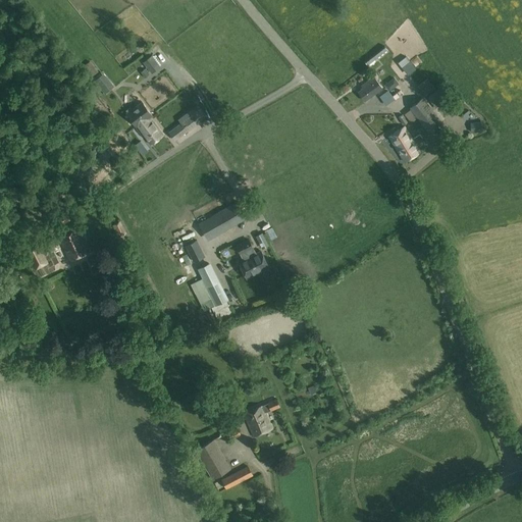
[(367,64),(386,49),(384,46),(364,61),(367,64)]
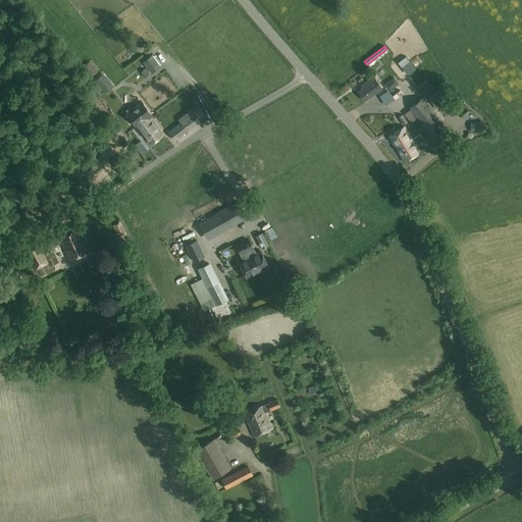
[(143,62),(152,73),(159,67),(151,56),(143,62)]
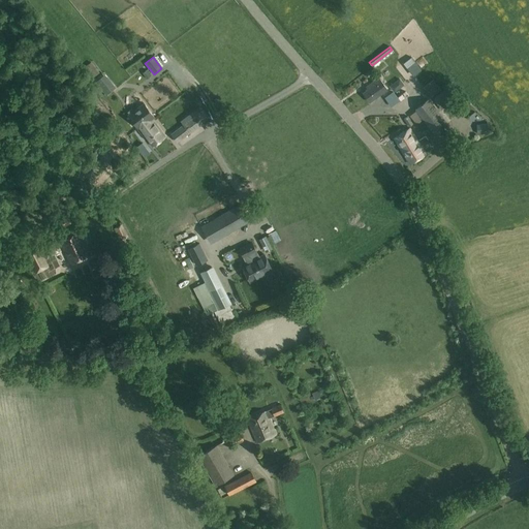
[(363,93),(369,101),(386,89),(379,78),(366,87),(368,90),(363,93)]
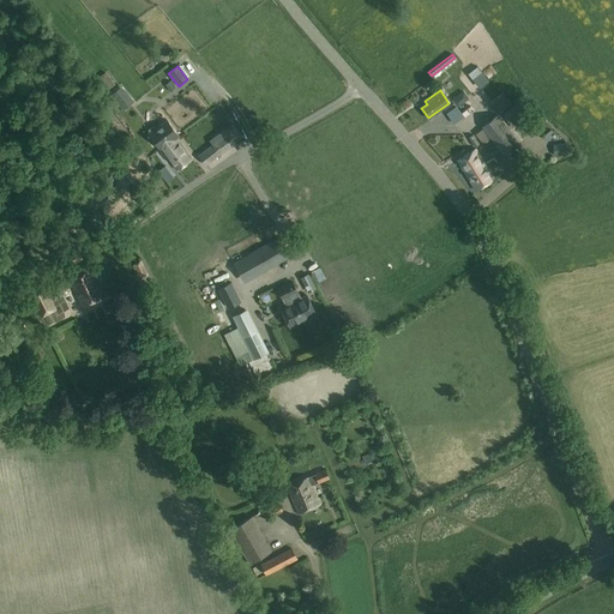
[(489,98),(500,112),(511,102),(501,90),(489,98)]
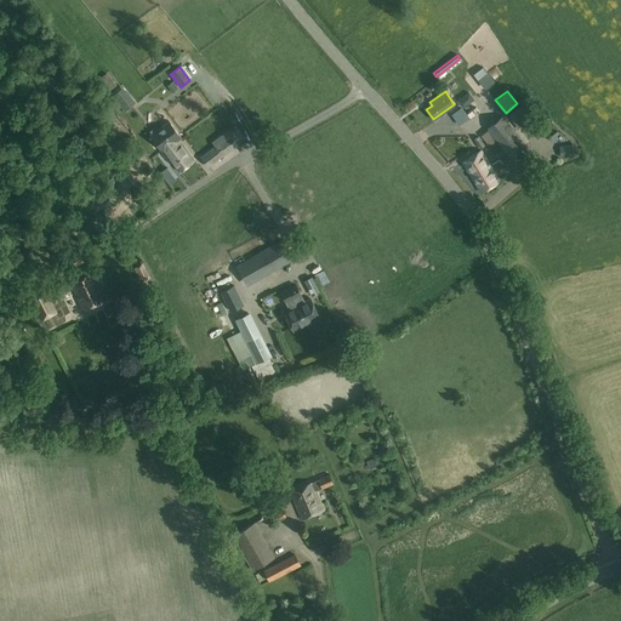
[(451,110),(460,125),(469,119),(461,104),(451,110)]
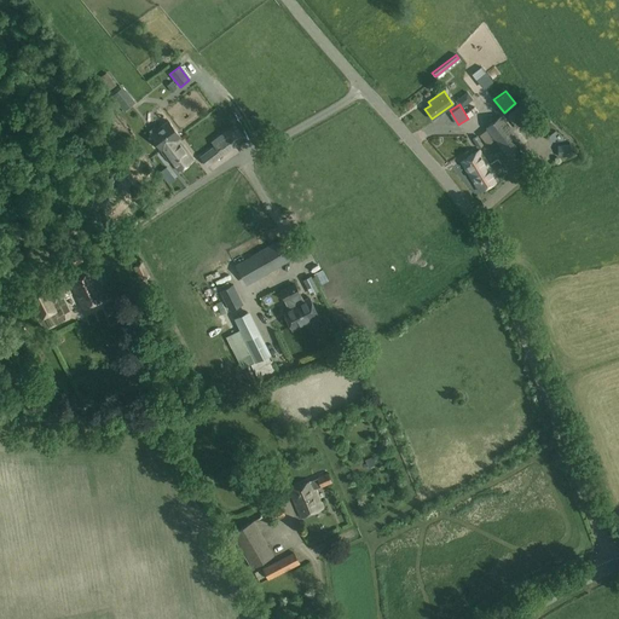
[(515,109),(507,115),(516,128),(525,122),(515,109)]
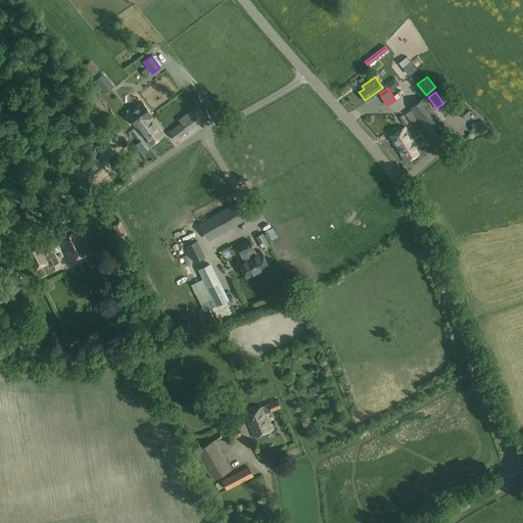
[(420,120),(432,110),(423,98),(411,107),(420,120)]
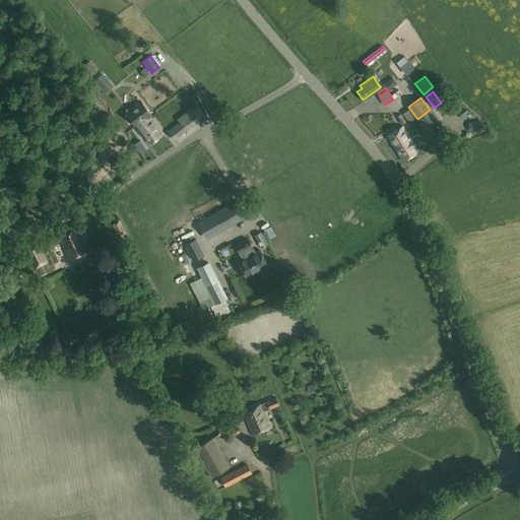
[(150,143),(161,134),(149,117),(151,115),(141,102),(131,109),(129,107),(125,110),(127,113),(126,113),(136,126),(137,126),(150,143)]
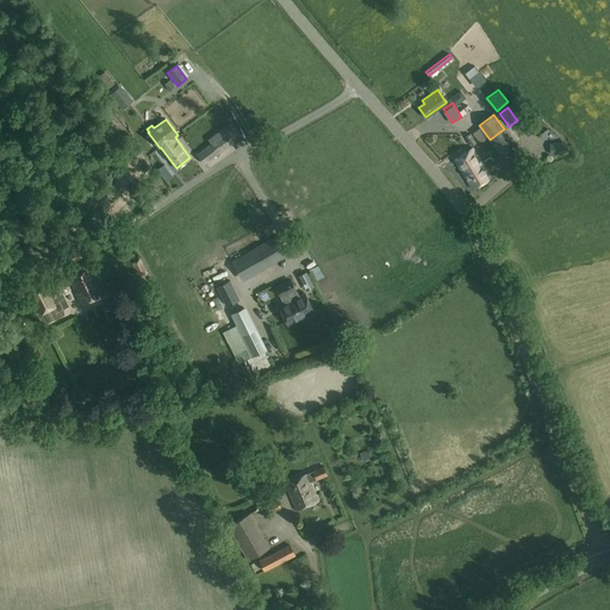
[(515,142),(504,129),(490,139),(500,154),(515,142)]
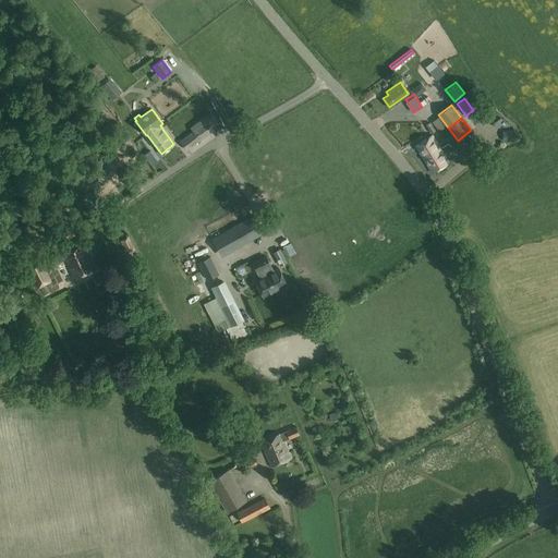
[(186,150),(211,132),(203,119),(191,128),(194,131),(180,142),(186,150)]
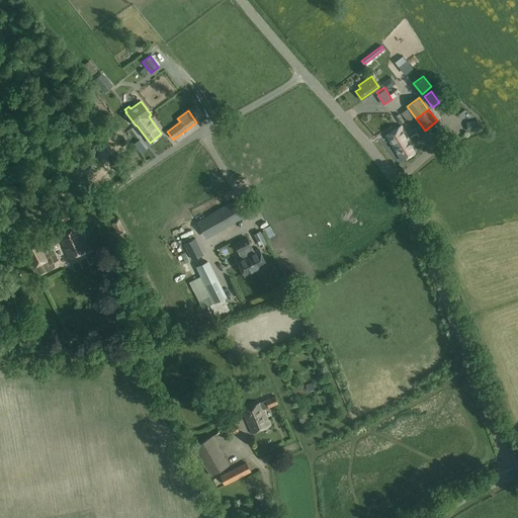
[(395,116),(399,124),(403,121),(399,114),(395,116)]
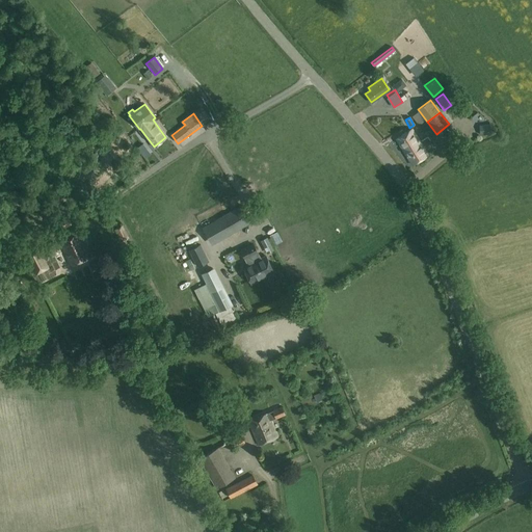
[(428,155),(411,129),(396,138),(411,164),(428,155)]
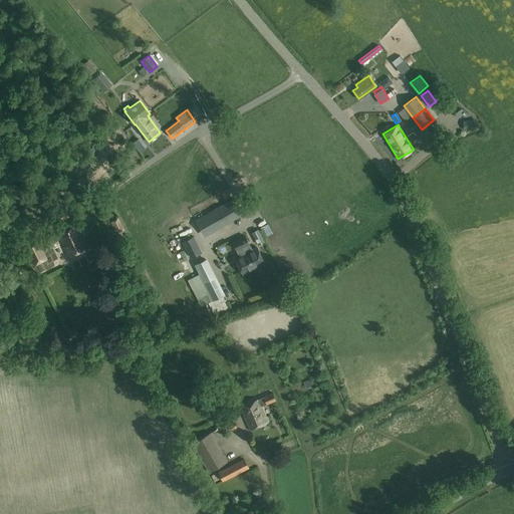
[(421,131),(415,136),(423,144),(428,139),(421,131)]
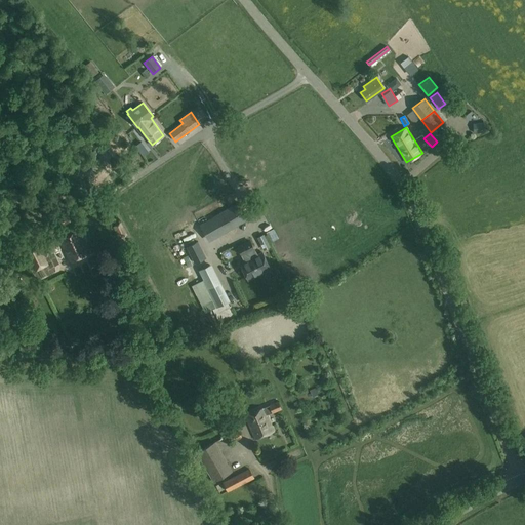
[(135,146),(144,157),(150,153),(142,142),(135,146)]
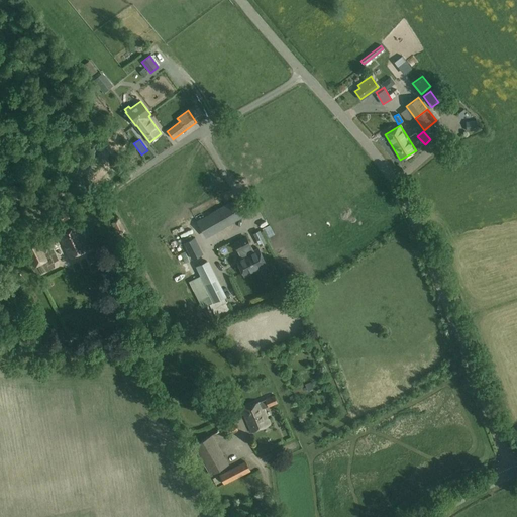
[(235,200),(197,222),(204,233),(209,230),(210,232),(221,226),(222,228),(244,215),(235,200)]
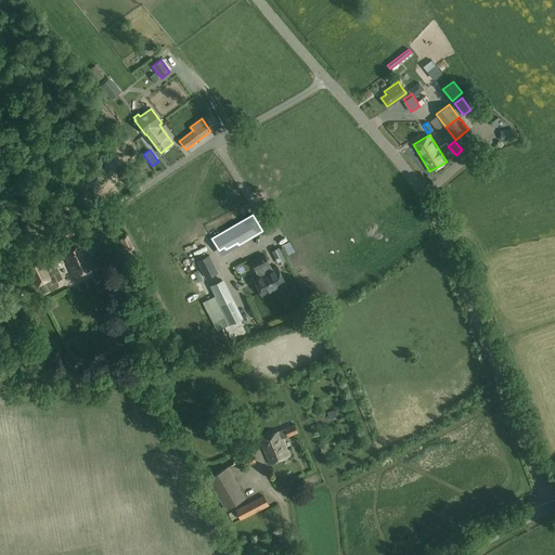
[(67,237),(77,233),(74,227),(64,231),(67,237)]
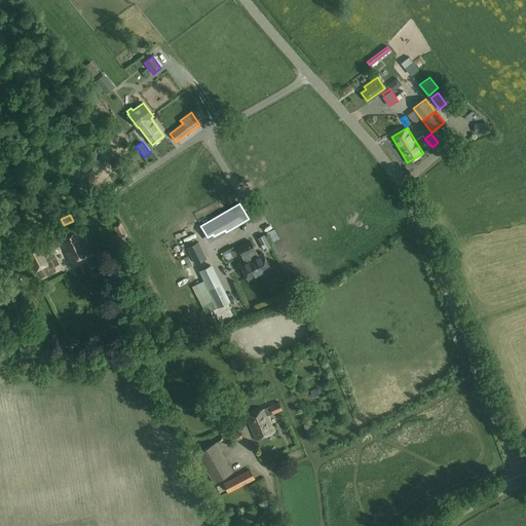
[(121,223),(113,227),(118,239),(127,235),(121,223)]
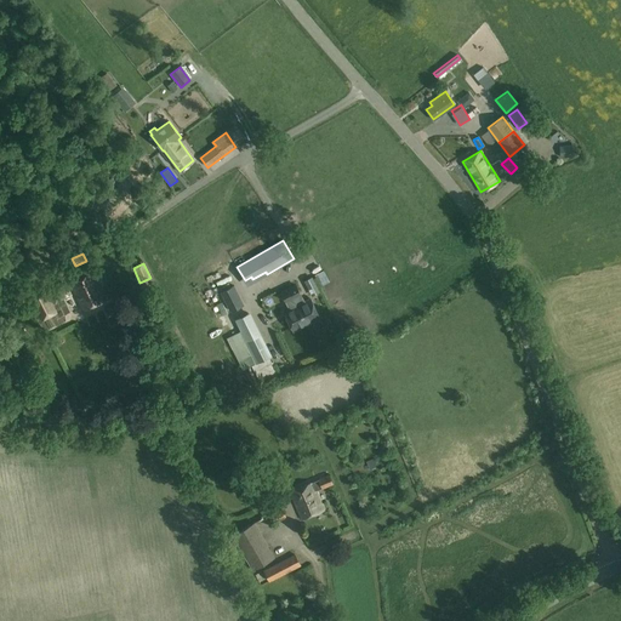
[(83,309),(107,298),(92,269),(69,280),(83,309)]
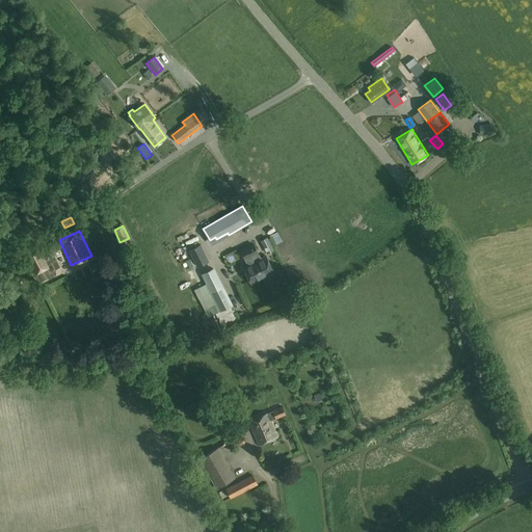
[(269,243),(267,237),(261,240),(264,246),(269,243)]
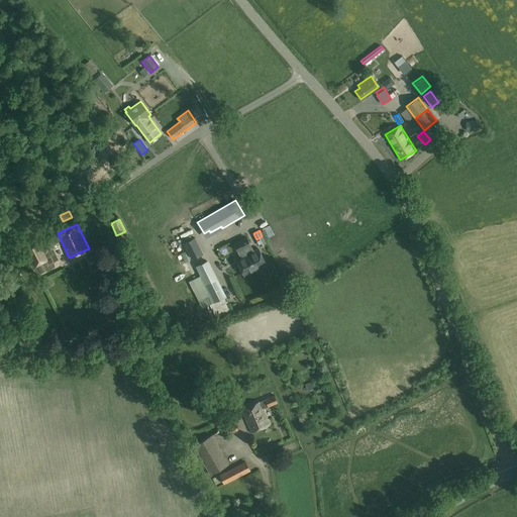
[(246,237),(240,240),(255,271),(267,265),(259,248),(252,251),(250,246),(249,247),(248,246),(250,245),(246,237)]
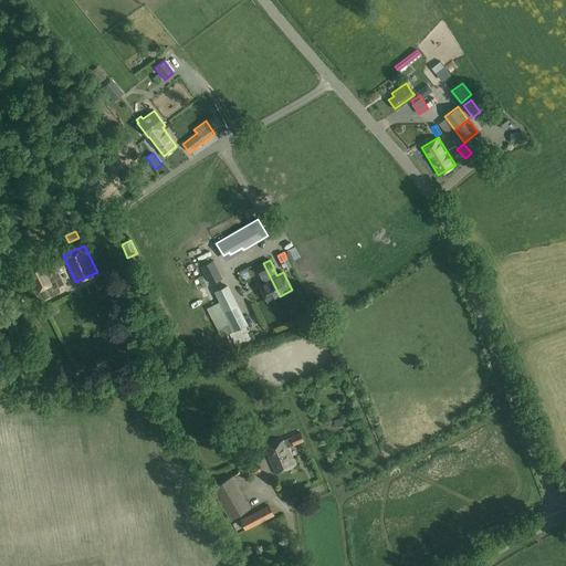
[(210,283),(221,278),(213,261),(201,266),(210,283)]
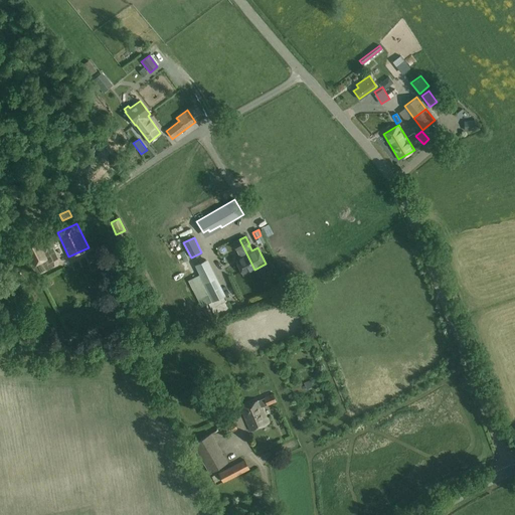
[(254,270),(239,239),(233,242),(237,250),(239,249),(242,255),(235,259),(243,275),(254,270)]
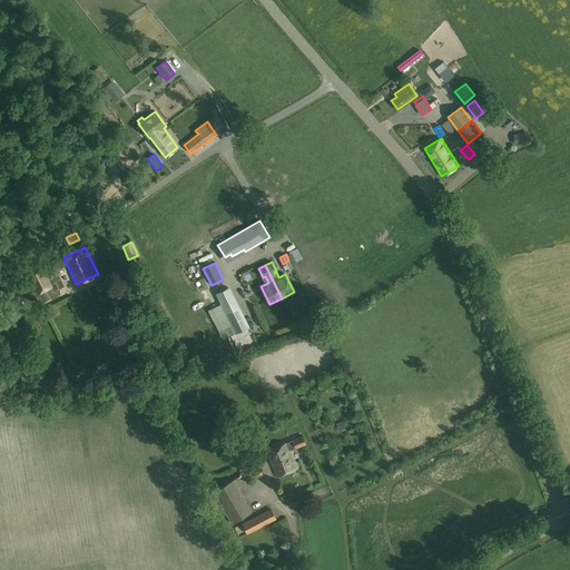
[(52,287),(41,266),(27,273),(38,295),(52,287)]
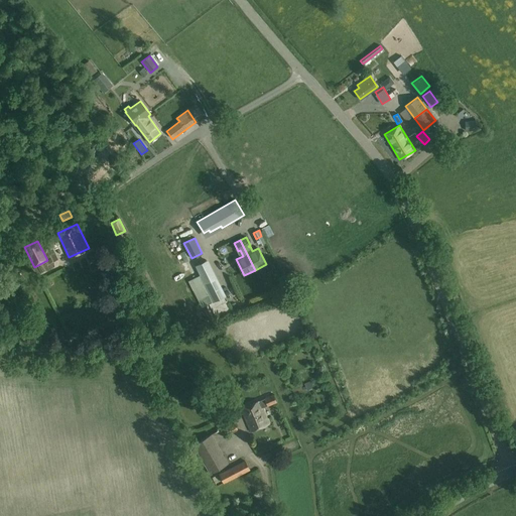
[(225,296),(207,260),(195,266),(214,302),(225,296)]
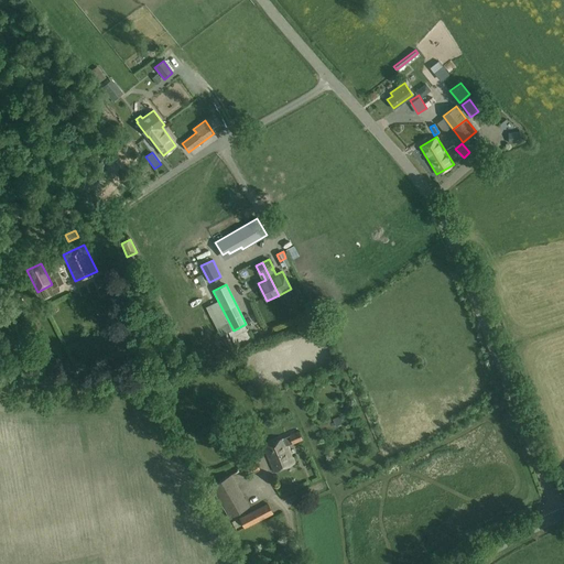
[(283,437),(263,446),(274,472),(294,463),(286,445),(301,438),(299,432),(283,438),(283,437)]
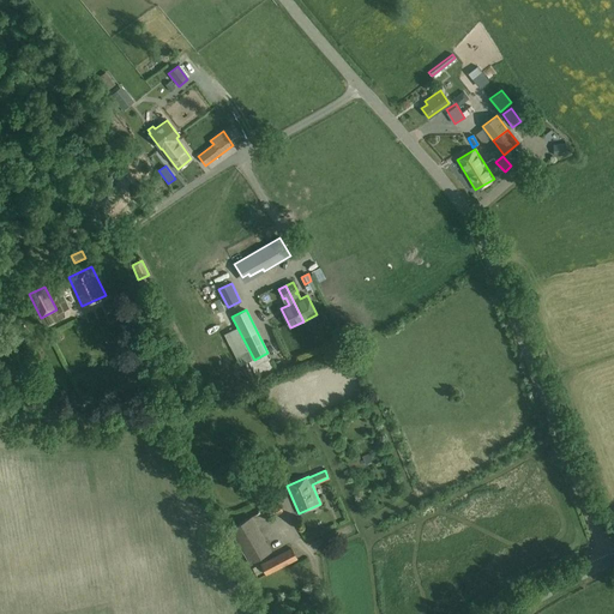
[(281,504),(269,507),(270,515),(283,512),(281,504)]
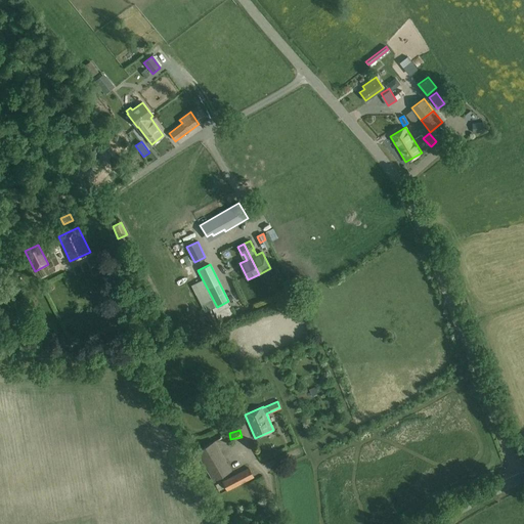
[(197,450),(213,480),(229,471),(212,441),(197,450)]
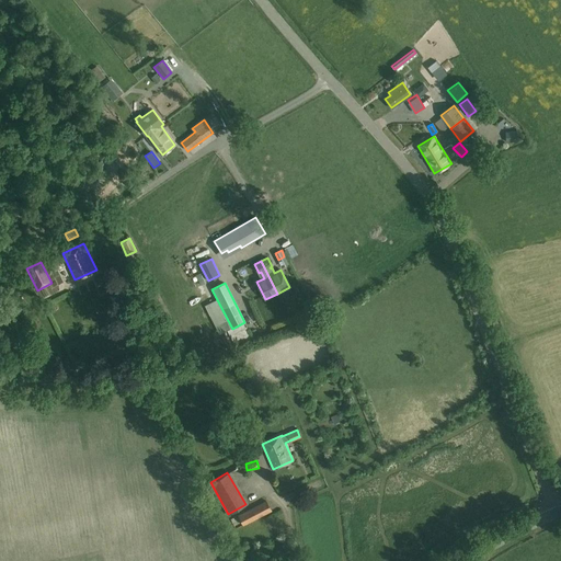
[(243,525),(271,511),(266,501),(238,515),(243,525)]
